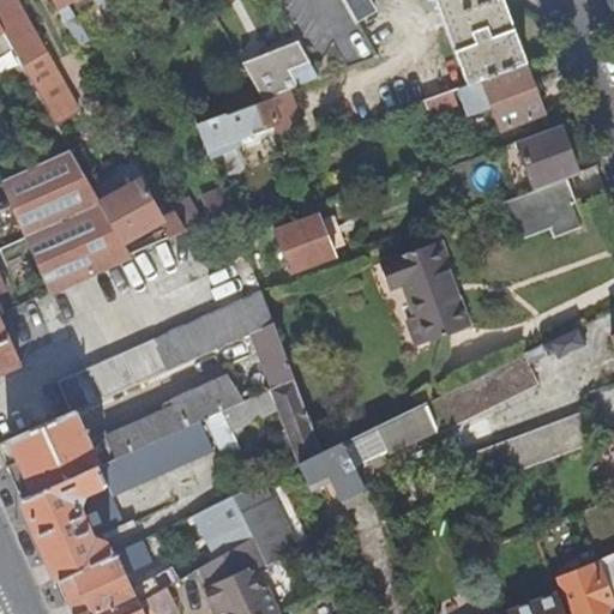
[(58,74),(14,0),(0,0),(0,29),(12,52),(34,89),(58,74)]
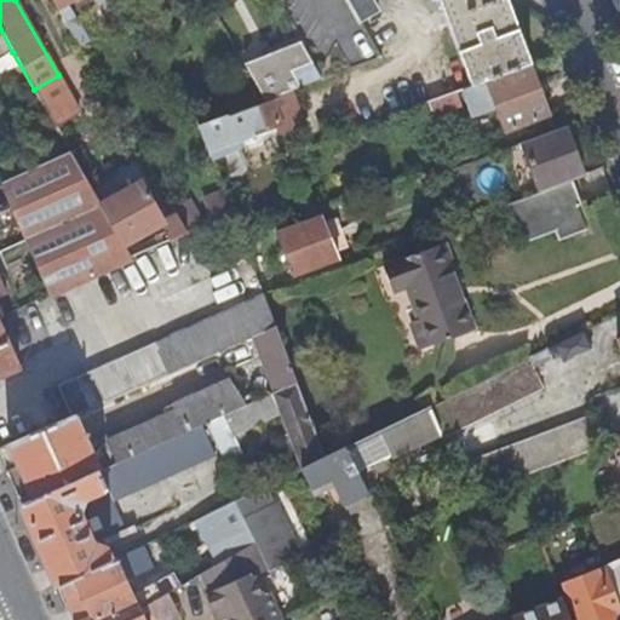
[(126,0),(52,0),(79,45),(91,39),(78,16),(105,0),(108,0),(115,11),(122,9),(136,30),(142,27),(126,0)]
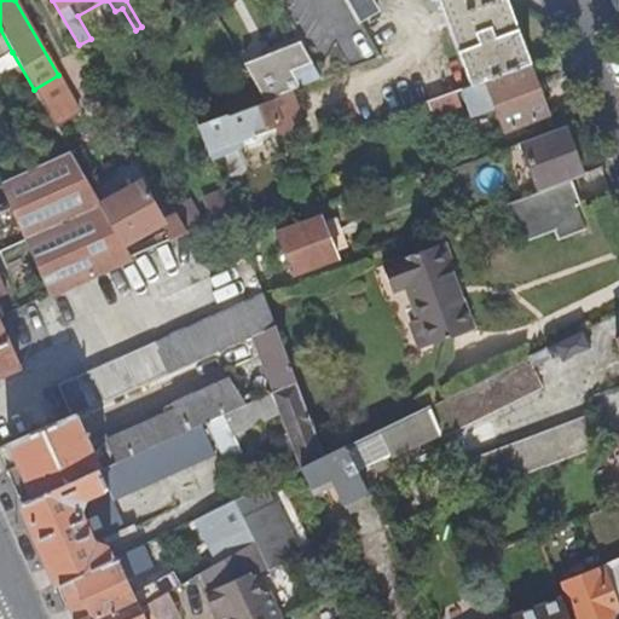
[(350,0),(362,19),(381,7),(376,0),(350,0)]
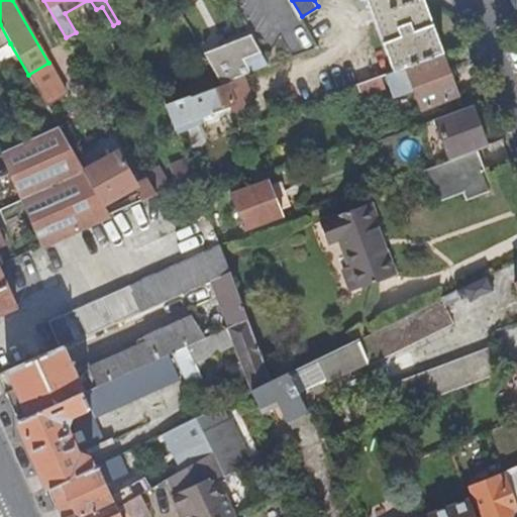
[(421,0),(365,0),(371,16),(392,71),(441,52),(421,0)]
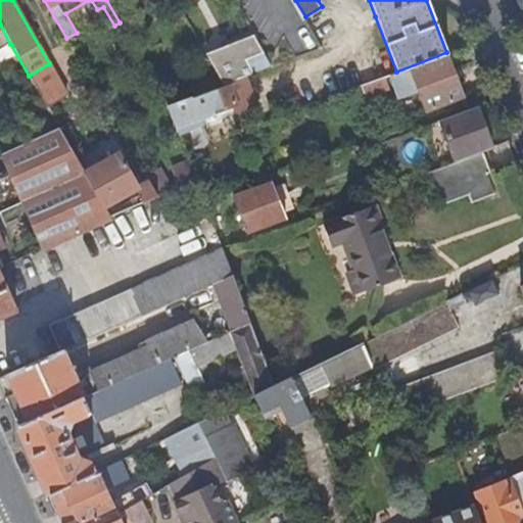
[(0,49),(10,44),(0,25),(0,49)]
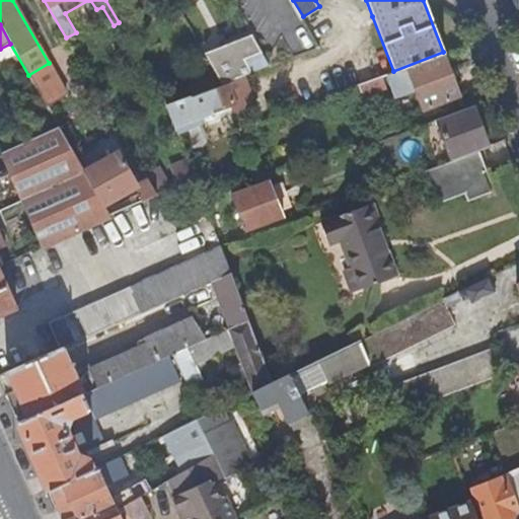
[(251,35),(205,54),(221,84),(234,79),(268,66),(251,35)]
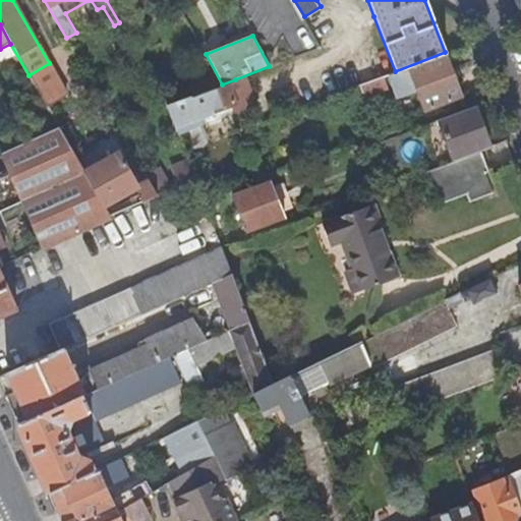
[(446,52),(445,52),(395,71),(359,85),(363,95),(411,76),(423,109),(461,94),(446,52)]
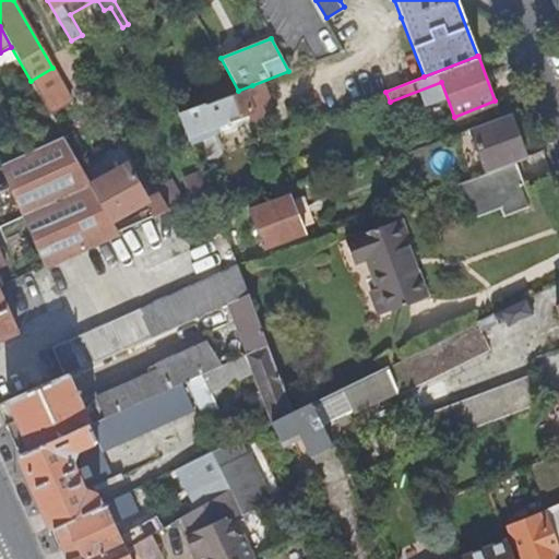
[(52,68),(31,81),(50,115),(72,102),(52,68)]
